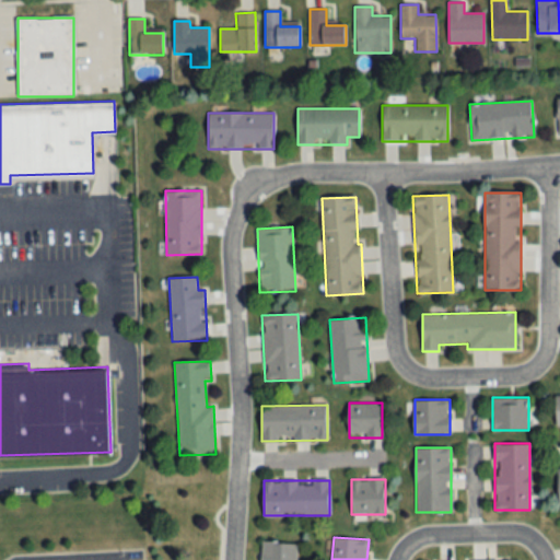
[(295,559),(295,541),(259,541),(259,559),(295,559)]
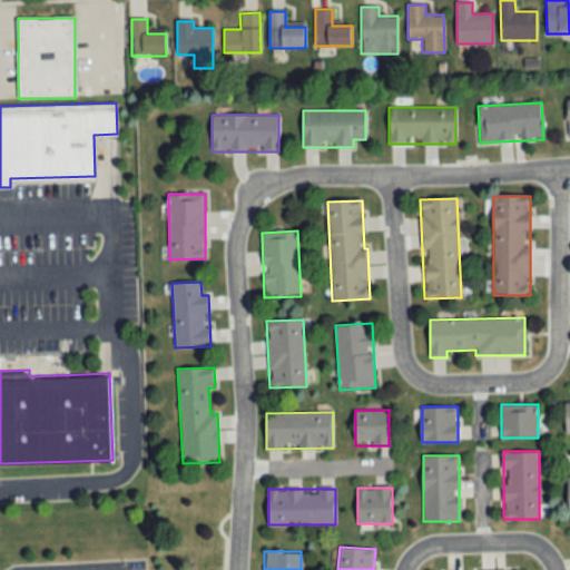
All buildings are outlined.
